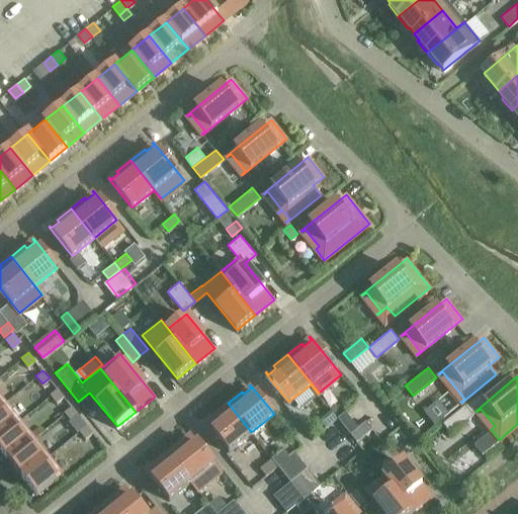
[(64,396),(58,388),(51,394),(57,402),(64,396)]
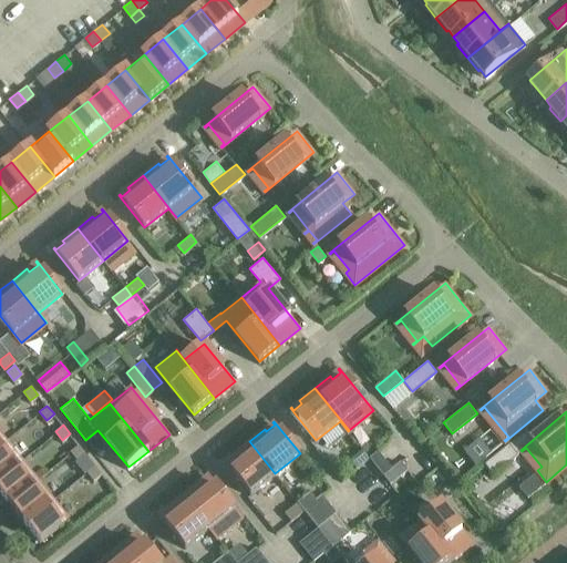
[(0,440),(0,472),(19,458),(3,438),(0,440)]
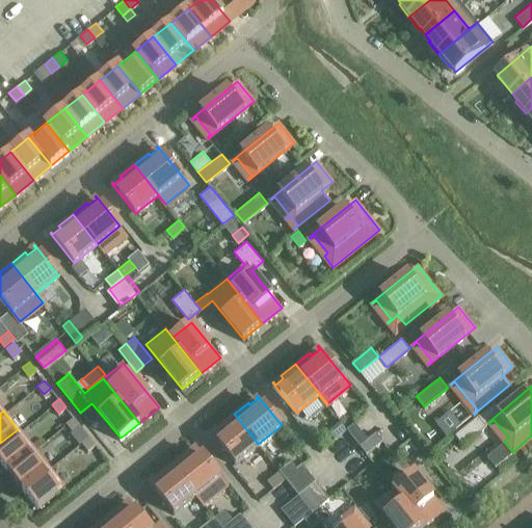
[(214,433),(212,431),(211,432),(235,463),(258,444),(234,414),(219,425),(221,427),(214,433)]
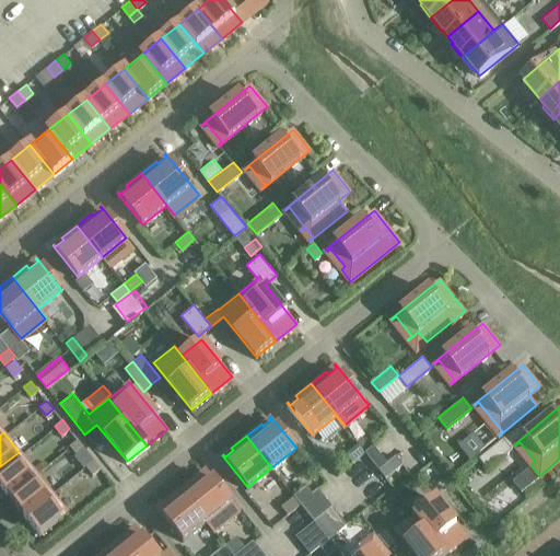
[(478,456),(487,467),(512,448),(503,437),(478,456)]
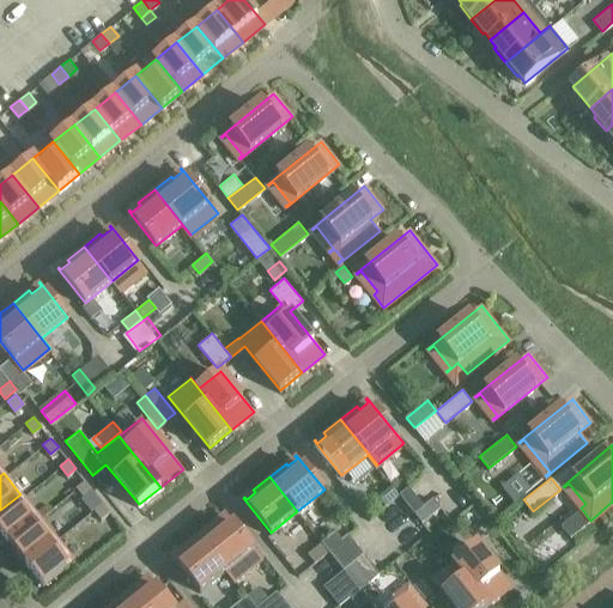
[(78,488),(84,496),(92,490),(86,482),(78,488)]
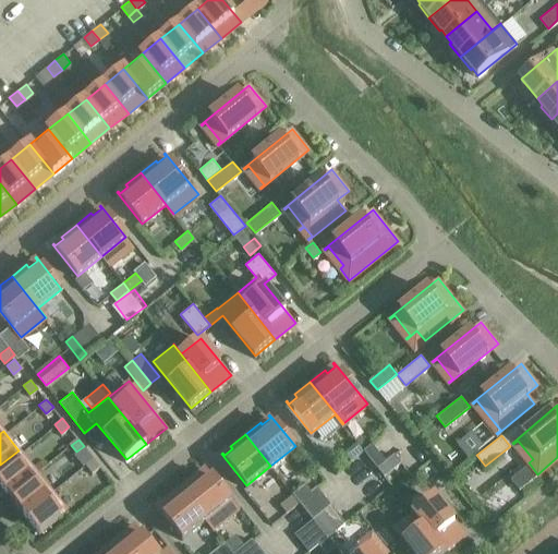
[(351,459),(363,449),(358,442),(344,452),(351,459)]
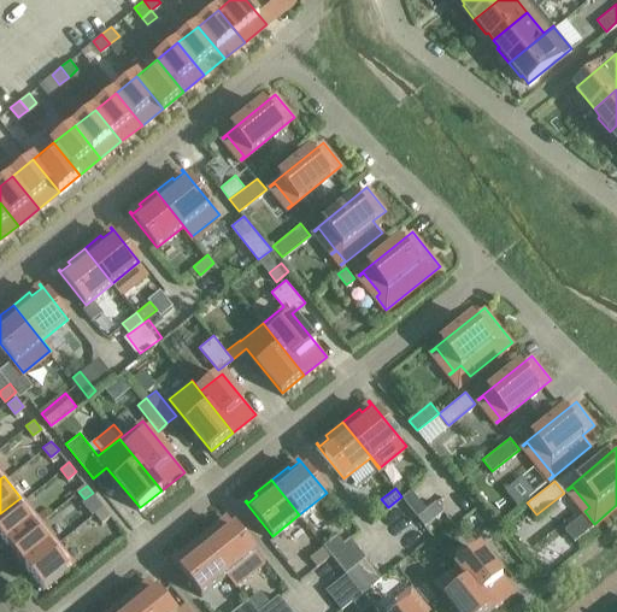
[(411,488),(401,496),(417,515),(427,507),(411,488)]
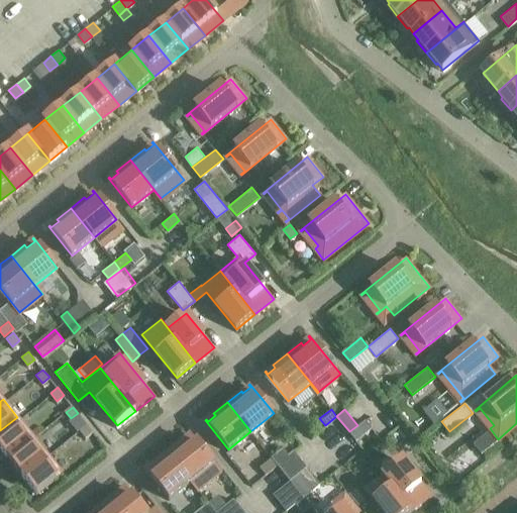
[(32,435),(17,417),(0,430),(0,446),(7,455),(32,435)]
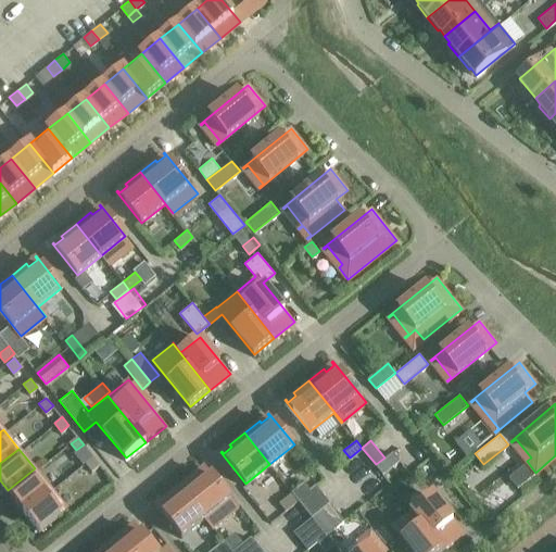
[(382,473),(400,460),(393,451),(384,458),(376,464),(382,473)]
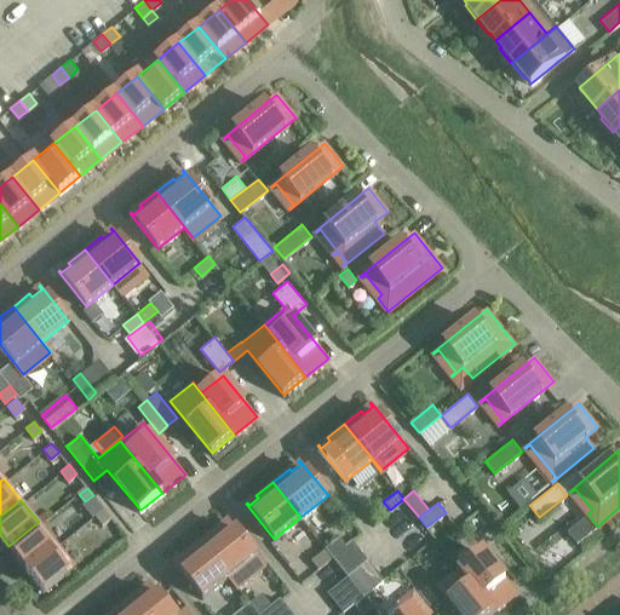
[(112,517),(104,507),(95,515),(103,523),(112,517)]
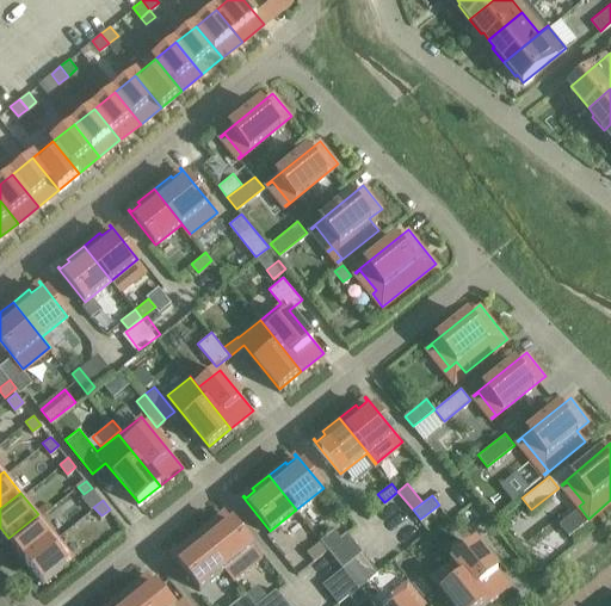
[(260,556),(224,511),(223,512),(226,514),(216,521),(214,519),(198,532),(234,577),(260,556)]
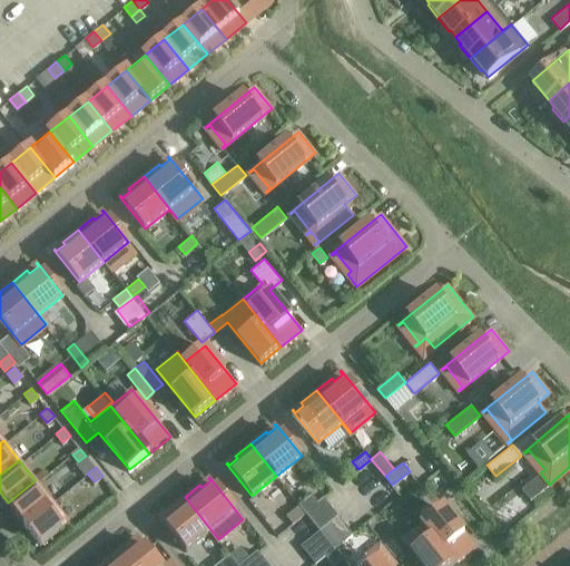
[(8,503),(23,523),(51,500),(36,480),(8,503)]
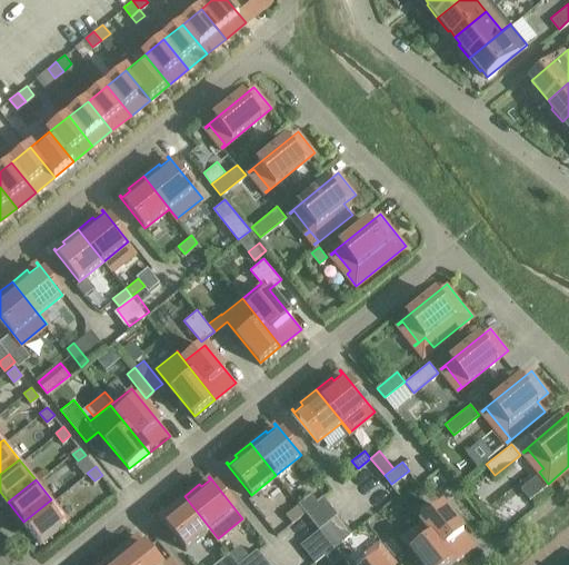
[(317,499),(311,492),(298,502),(299,503),(305,511),(306,509),(317,499)]
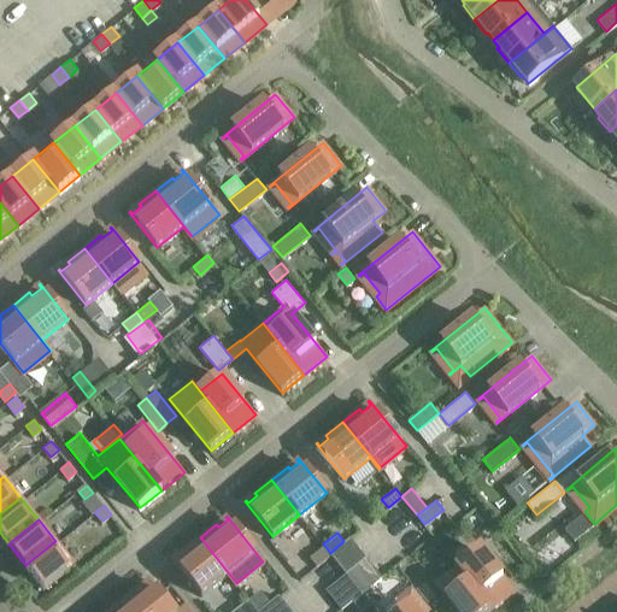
[(176,560),(175,558),(174,559),(201,594),(228,574),(236,583),(200,537),(183,551),(186,553),(176,560)]
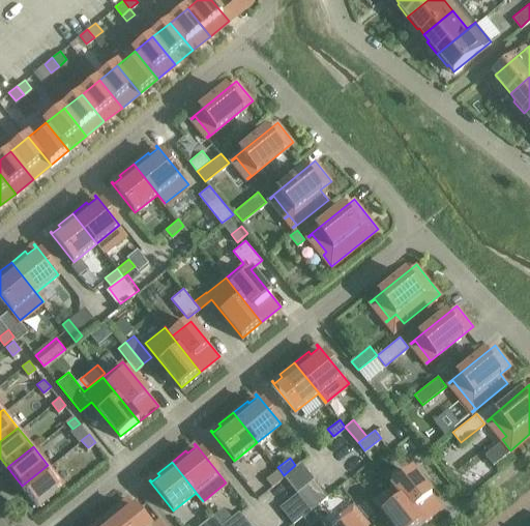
[(63,484),(48,465),(22,486),(37,504),(63,484)]
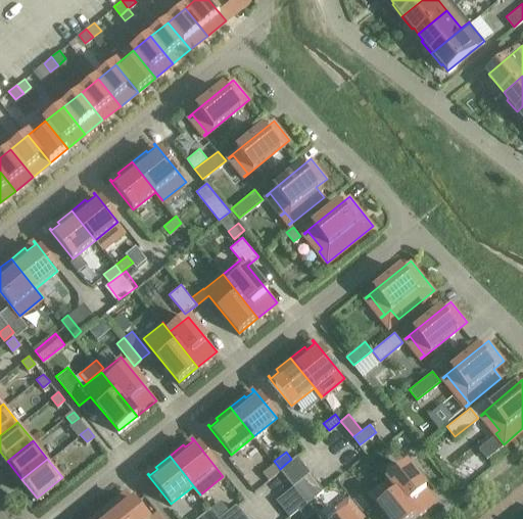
[(275,462),(263,472),(269,478),(280,469),(275,462)]
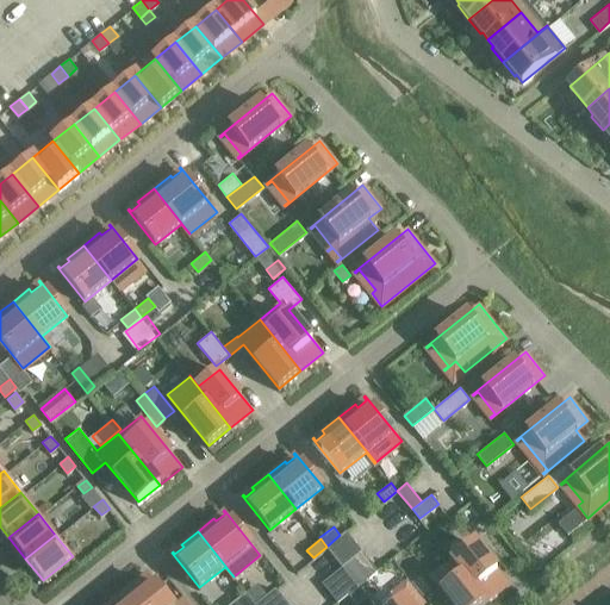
[(486,600),(508,582),(474,541),(453,559),(486,600)]
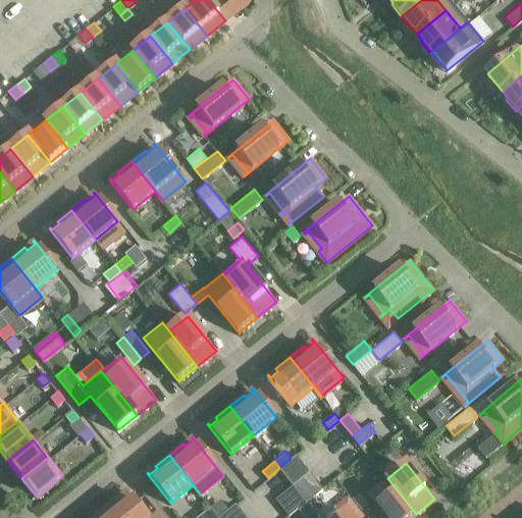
[(387,478),(368,494),(387,517),(410,517),(416,514),(387,478)]
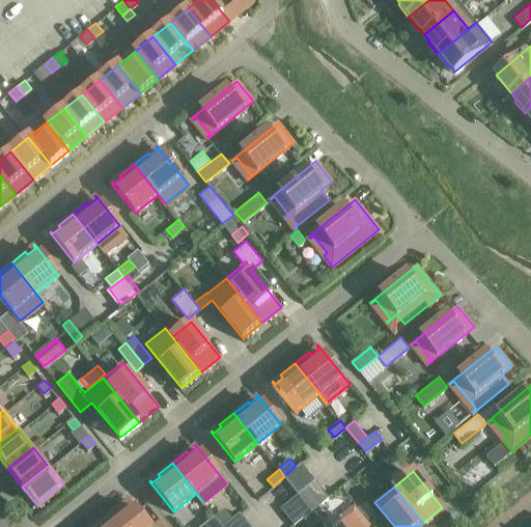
[(304,501),(310,509),(327,496),(320,489),(304,501)]
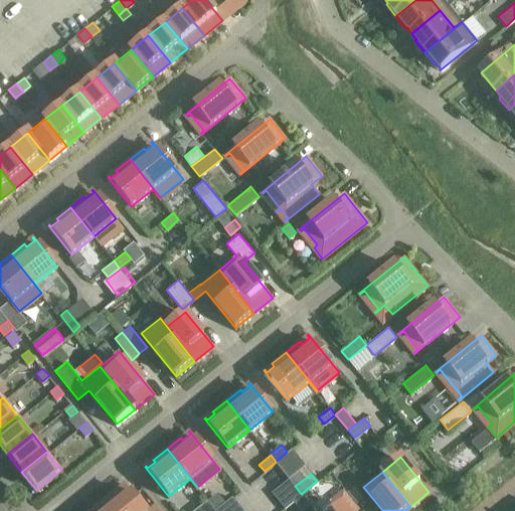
[(117,510),(147,510),(124,483),(106,497),(117,510)]
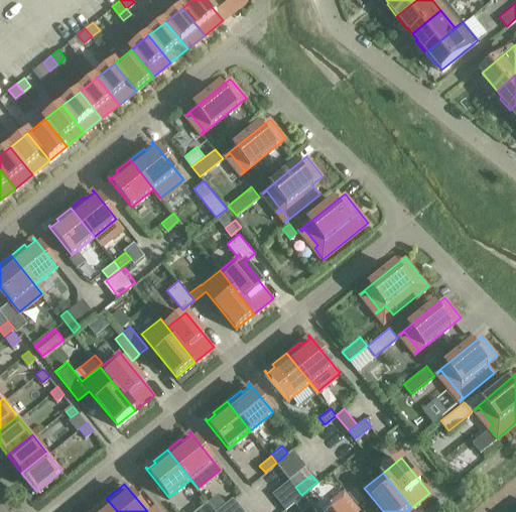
[(358,503),(365,497),(355,486),(348,491),(358,503)]
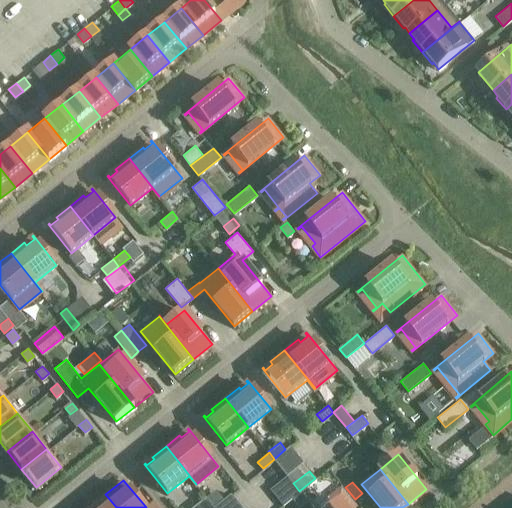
[(216,506),(216,507),(243,507),(232,493),(216,506)]
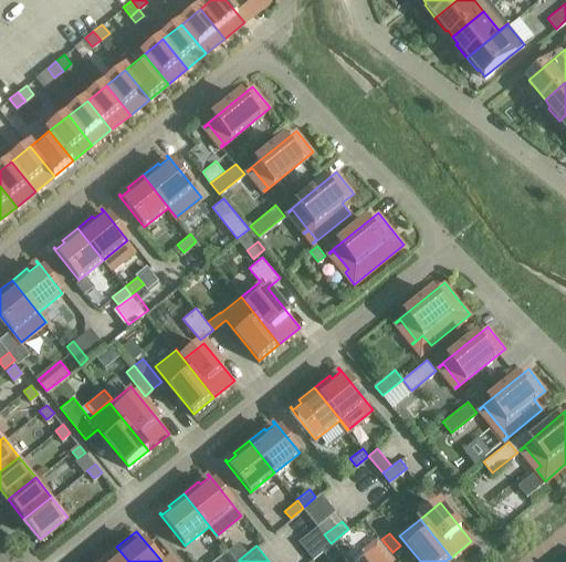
[(128,561),(116,547),(97,561),(128,561)]
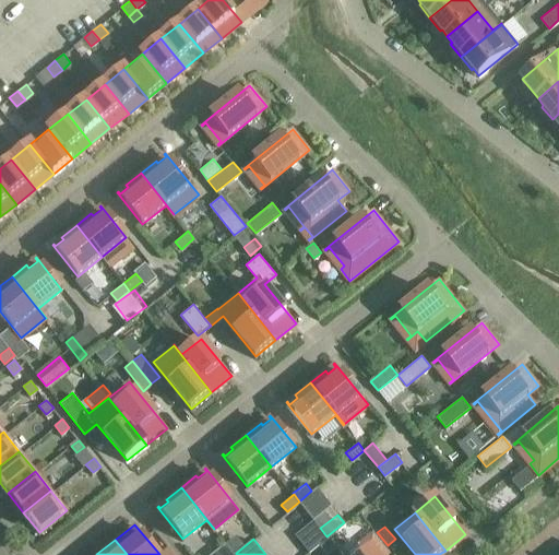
[(233,554),(236,553),(226,542),(209,554),(233,554)]
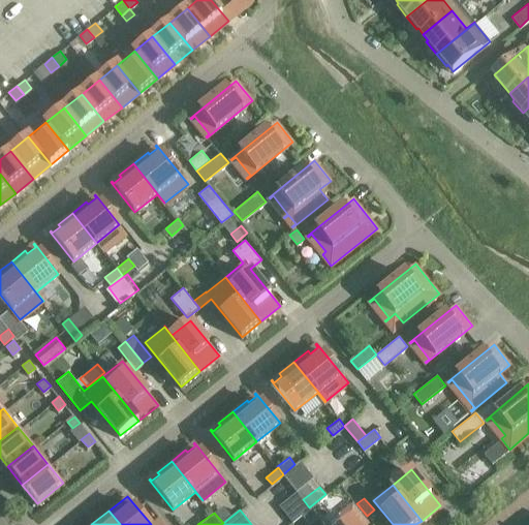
[(364,524),(367,523),(359,513),(342,524),(364,524)]
